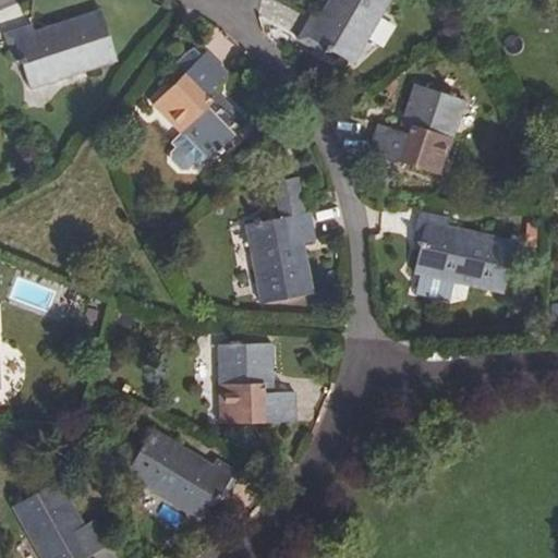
[(389,0),(329,0),(316,23),(308,19),(293,44),(319,61),(326,51),(352,65),(389,0)]
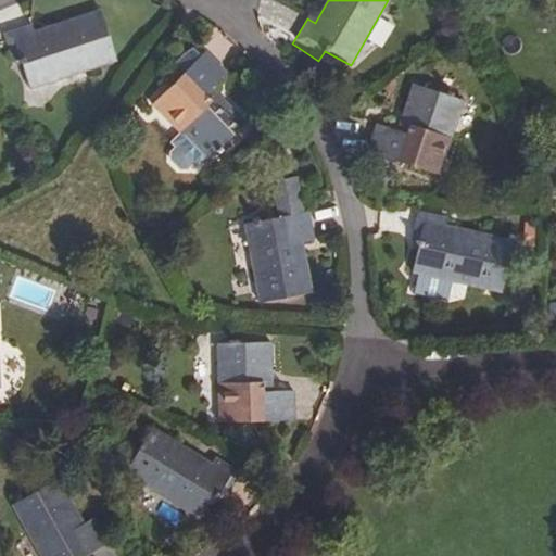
[(27,25),(1,35),(12,64),(21,62),(30,89),(115,58),(98,10),(29,34),(27,25)]
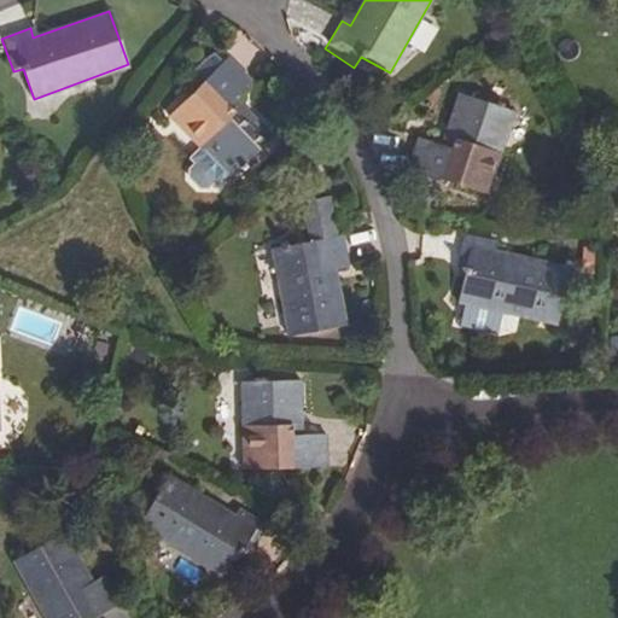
[(204,82),(225,63),(215,53),(194,73),(204,82)]
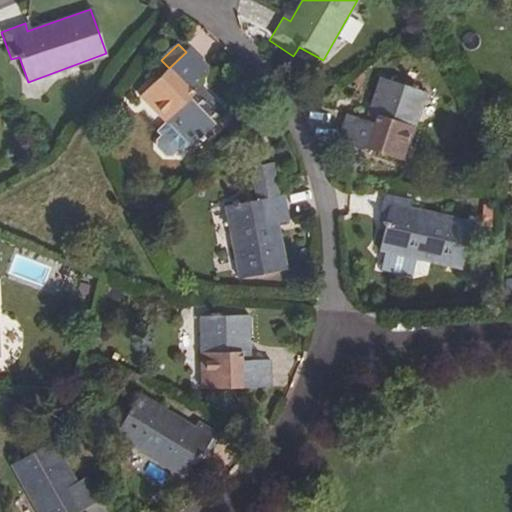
[(180,154),(188,146),(189,147),(224,113),(206,94),(200,100),(192,92),(199,86),(193,80),(207,66),(190,48),(186,52),(169,68),(141,96),(166,123),(158,131),(162,135),(157,140),(157,146),(165,155),(171,155),(176,150),(180,154)]
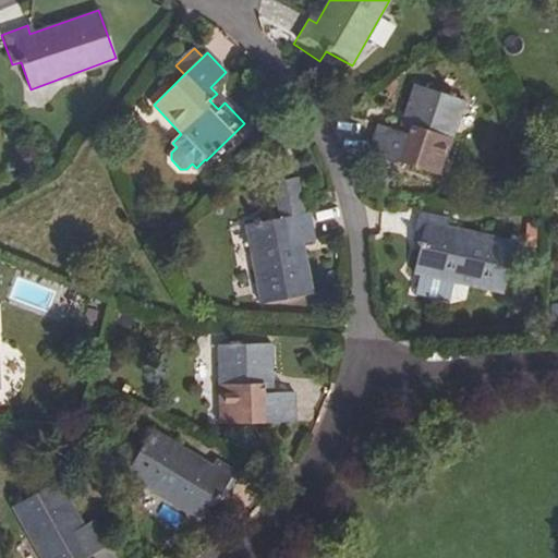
[(368,154),(439,178),(463,106),(413,89),(398,134),(377,128),(368,154)]
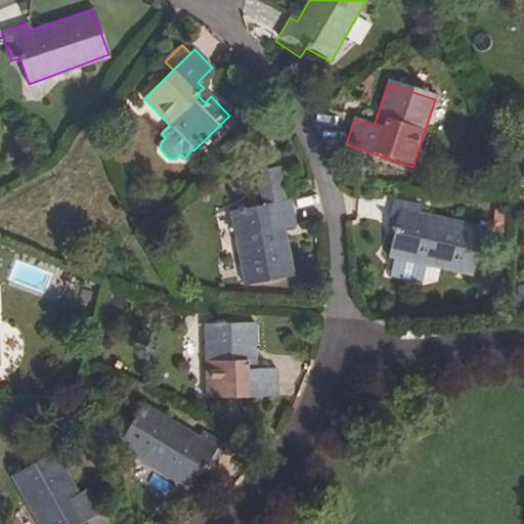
[(211,96),(204,88),(197,94),(205,102),(211,96)]
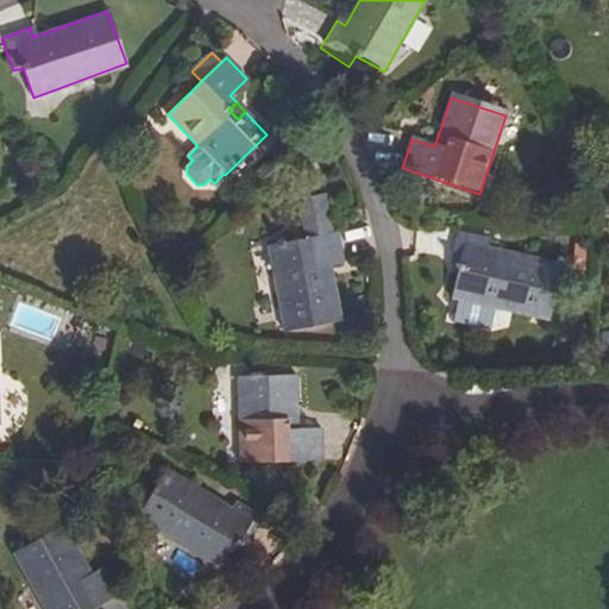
[(338,217),(333,194),(308,198),(313,220),(338,217)]
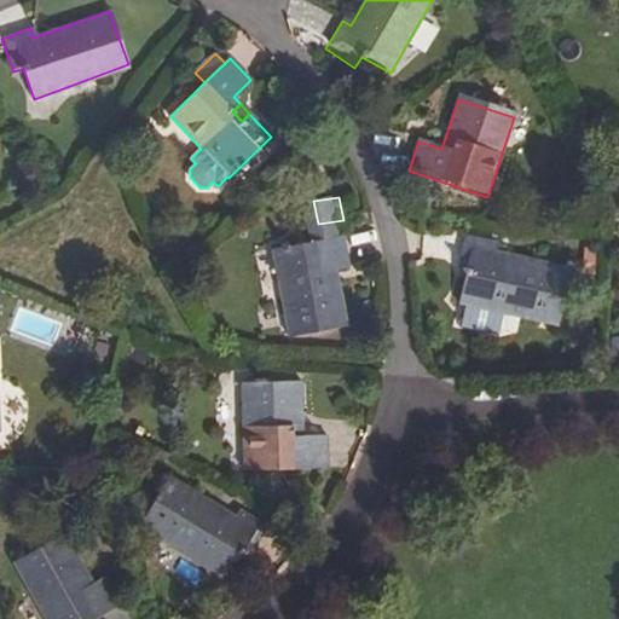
[(275,250),(291,336),(350,324),(339,271),(353,267),(346,236),(275,250)]
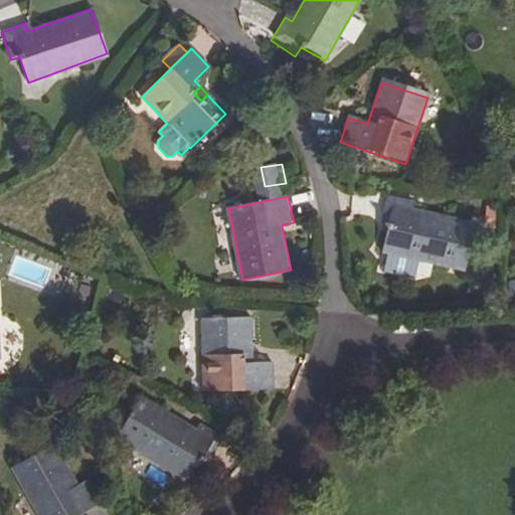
[(388,254),(418,262),(463,273),(475,223),(410,208),(412,201),(388,197),(381,223),(387,231),(382,253),(388,254)]
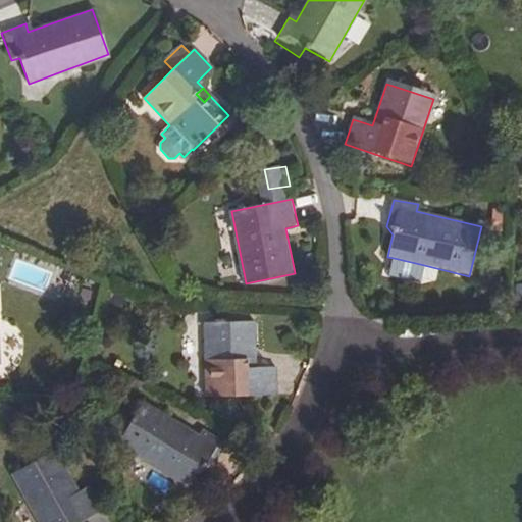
[(420,282),(424,265),(394,258),(390,268),(387,267),(386,274),(389,278),(397,280),(397,277),(420,282)]
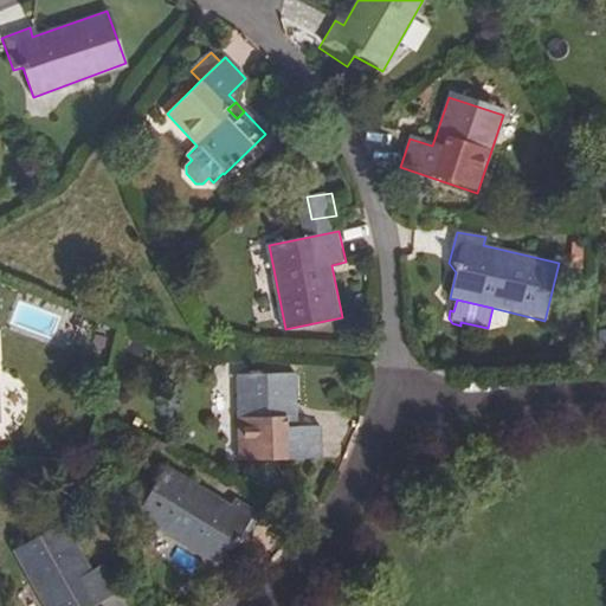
[(237,376),(240,461),(322,458),(321,430),(297,430),(296,375),(237,376)]
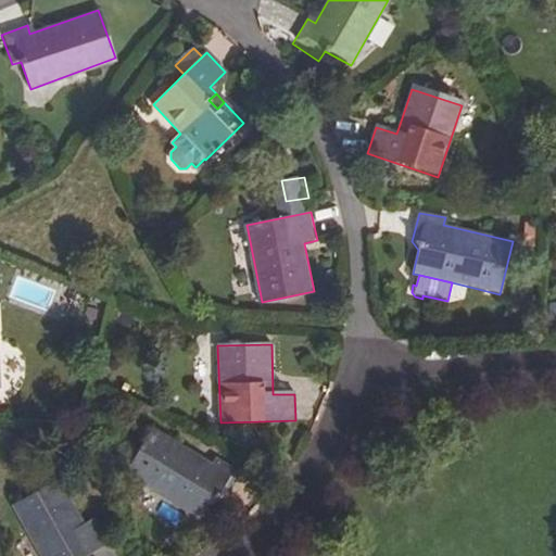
[(153,429),(125,474),(202,522),(219,495),(224,498),(241,472),(217,456),(212,465),(153,429)]
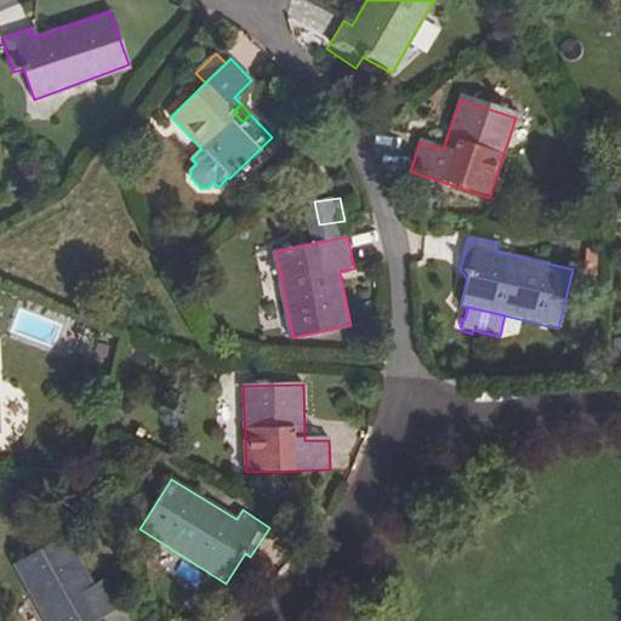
[(64,536),(13,565),(46,620),(93,620),(120,607),(104,580),(95,586),(64,536)]
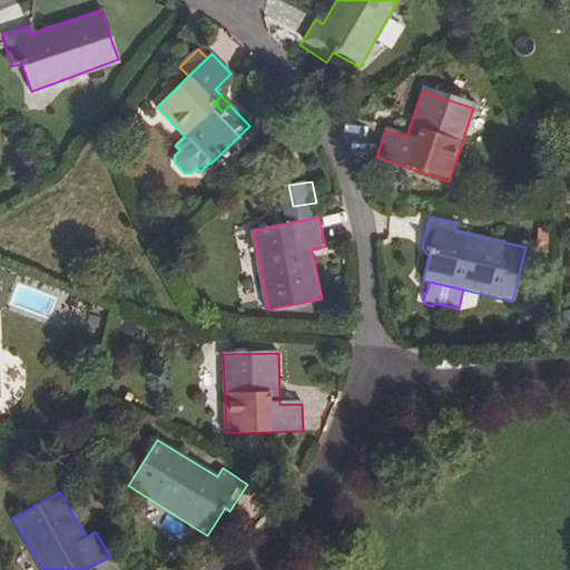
All buildings are outlined.
